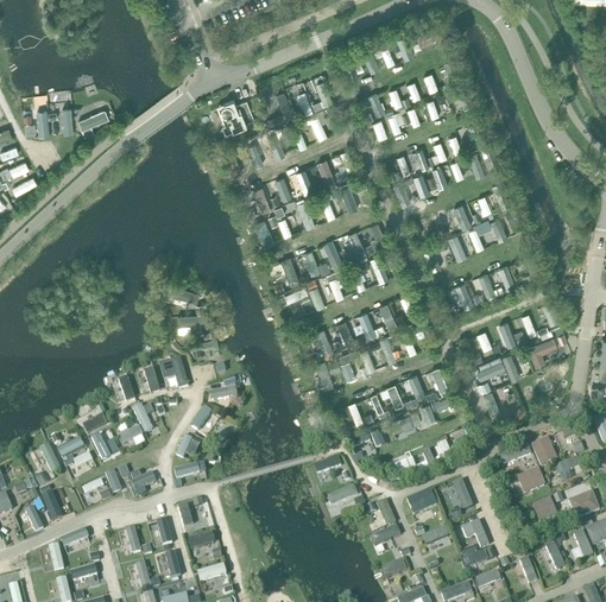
[(414,36),(420,48),(440,39),(435,27),(414,36)]
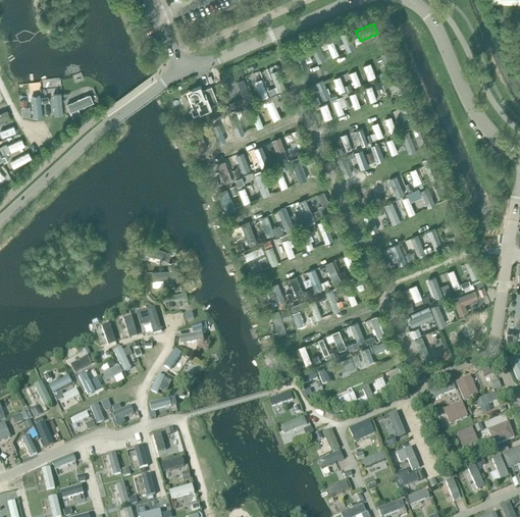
[(349,36),(341,38),(345,53),(353,51),(349,36)]
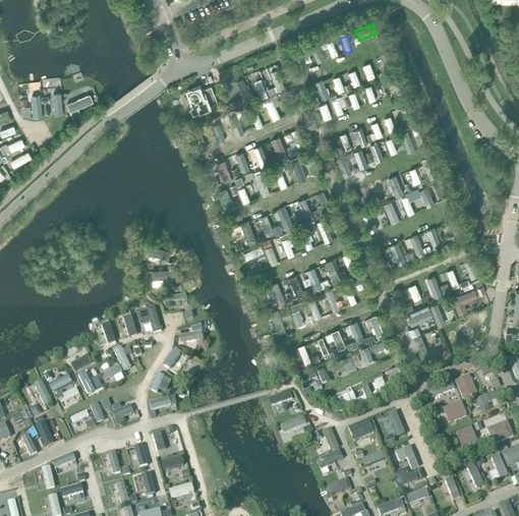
[(331,58),(337,57),(333,42),(326,43),(331,58)]
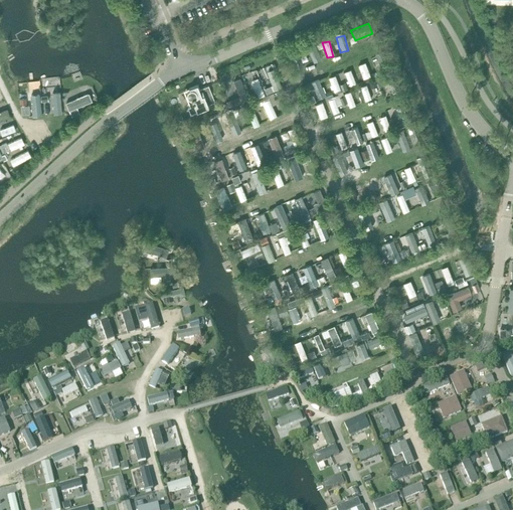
[(313,44),(307,46),(312,63),(318,61),(313,44)]
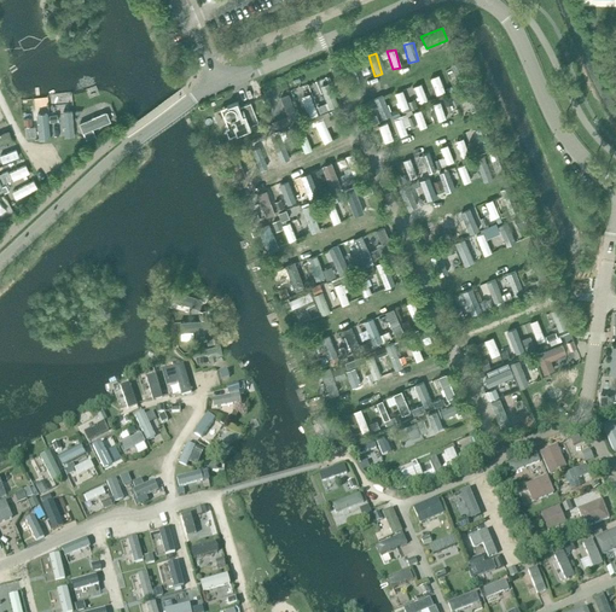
[(355,83),(362,81),(355,64),(349,66),(355,83)]
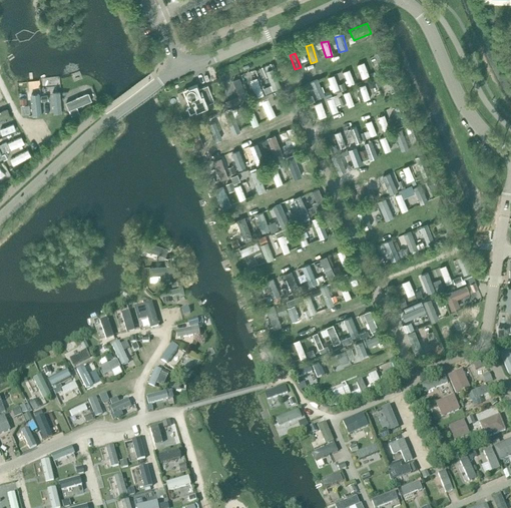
[(363,62),(356,66),(362,79),(369,76),(363,62)]
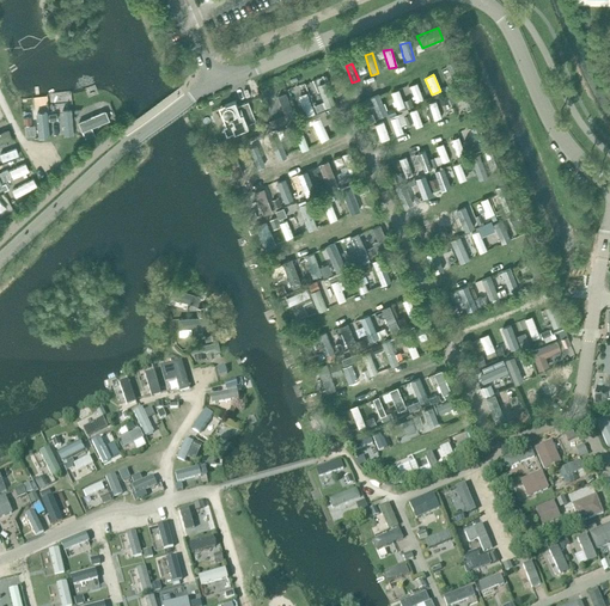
[(324,78),(313,81),(321,103),(312,106),(305,85),(294,89),(305,117),(335,106),(324,78)]
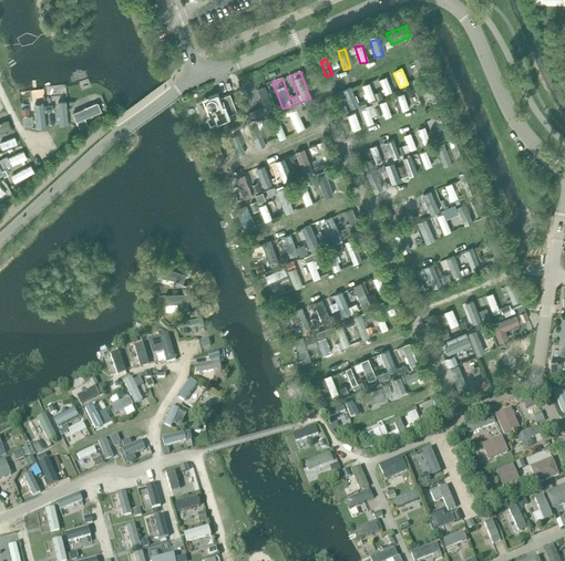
[(384,97),(391,95),(387,78),(380,79),(384,97)]
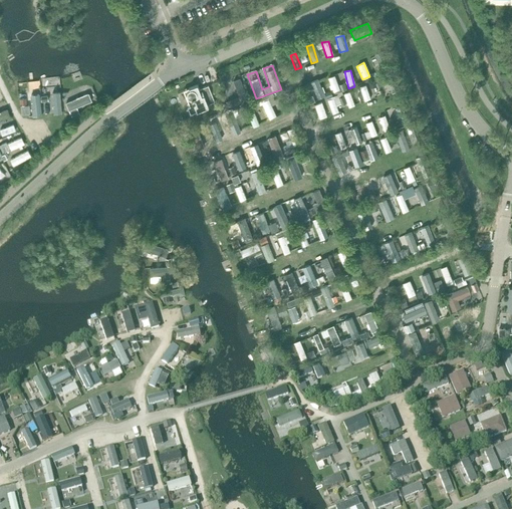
[(334,75),(328,78),(333,94),(346,89),(343,83),(338,85),(334,75)]
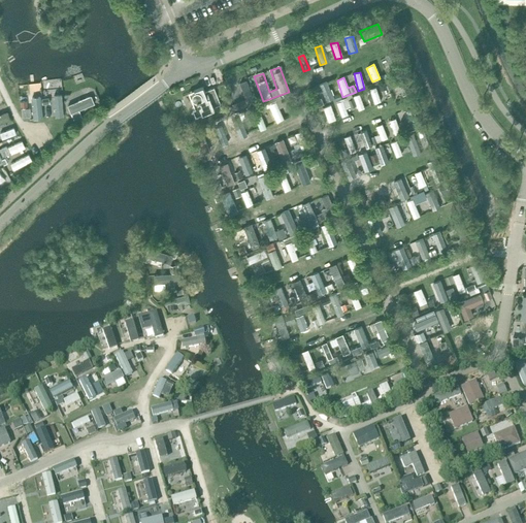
[(328,103),(334,101),(327,82),(321,84),(328,103)]
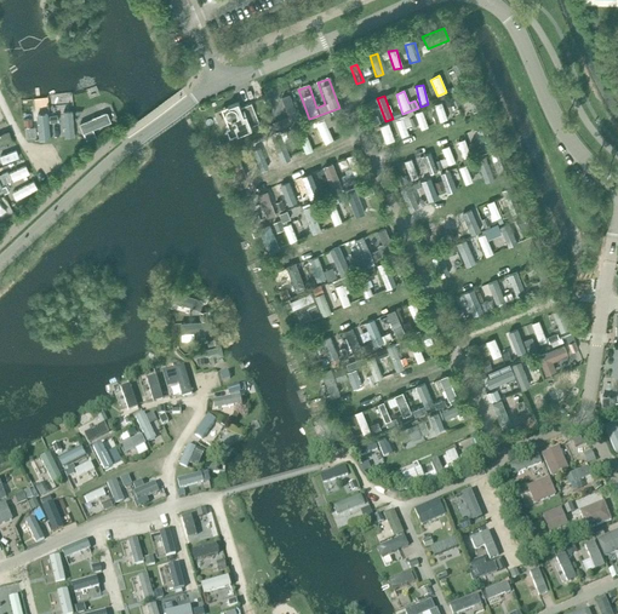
[(275,113),(276,113),(278,119),(295,115),(291,97),(273,101),(275,113)]
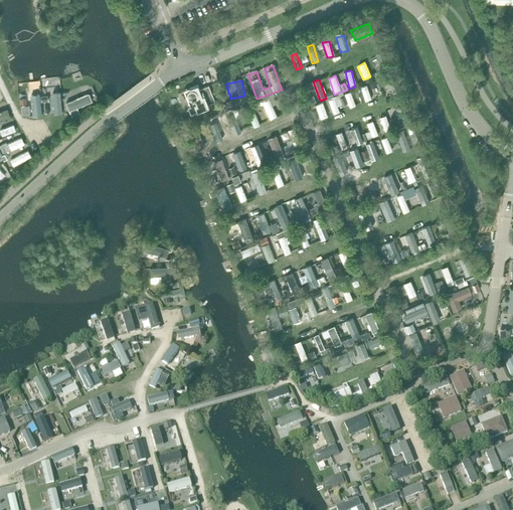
[(364,102),(381,97),(377,81),(360,87),(364,102)]
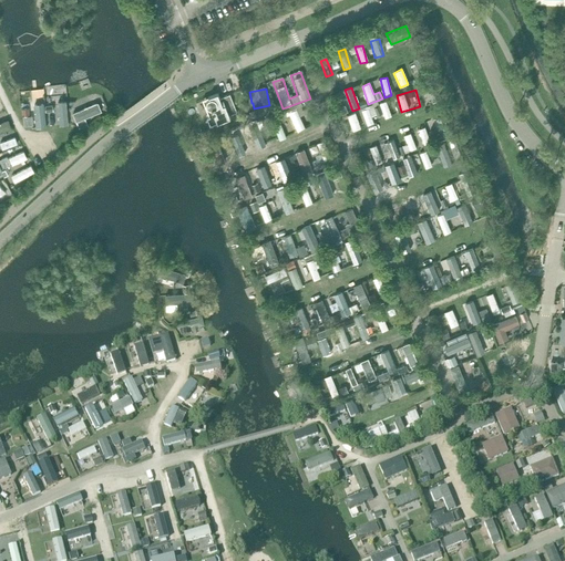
[(205,123),(208,131),(228,123),(227,121),(235,117),(227,100),(217,103),(216,99),(201,105),(207,122),(205,123)]
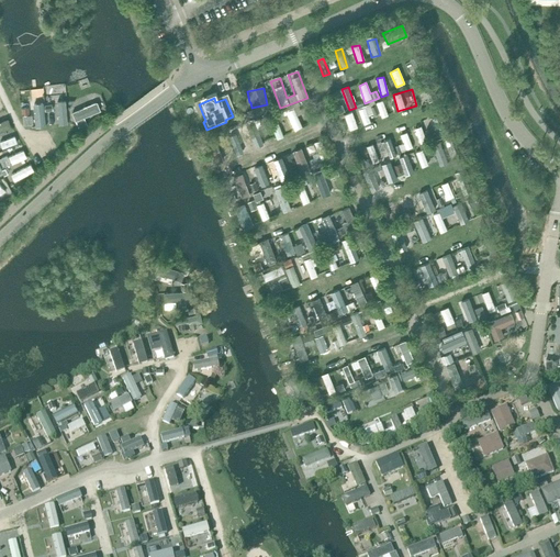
[(57,101),(58,125),(68,125),(67,100),(57,101)]
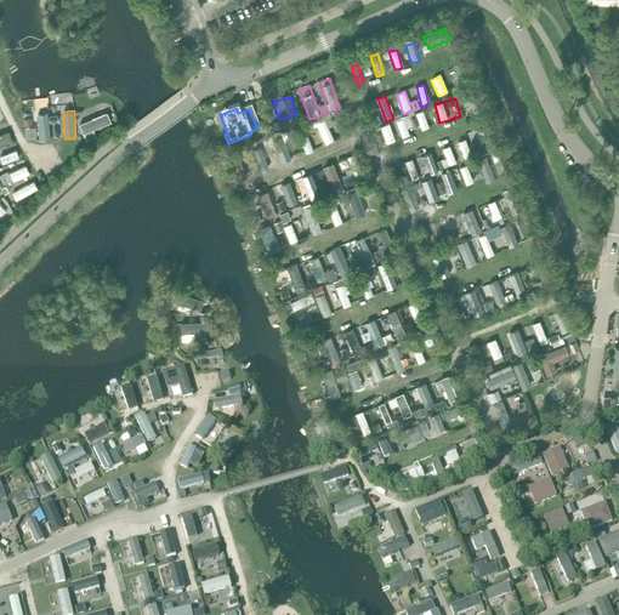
[(89,144),(97,140),(94,131),(112,123),(107,112),(79,125),(89,144)]
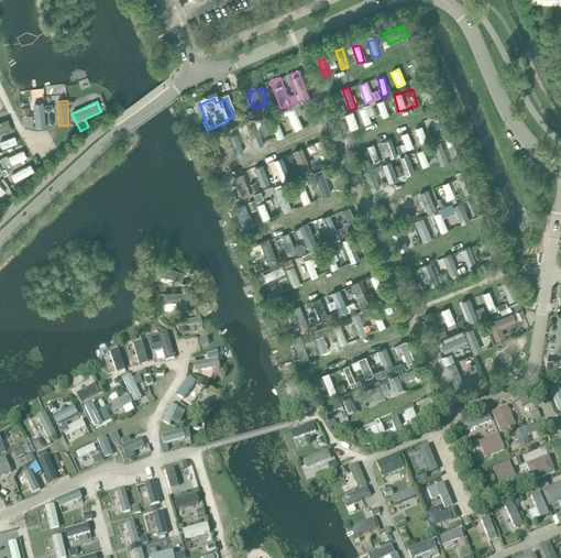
[(383,101),(376,104),(382,119),(389,116),(383,101)]
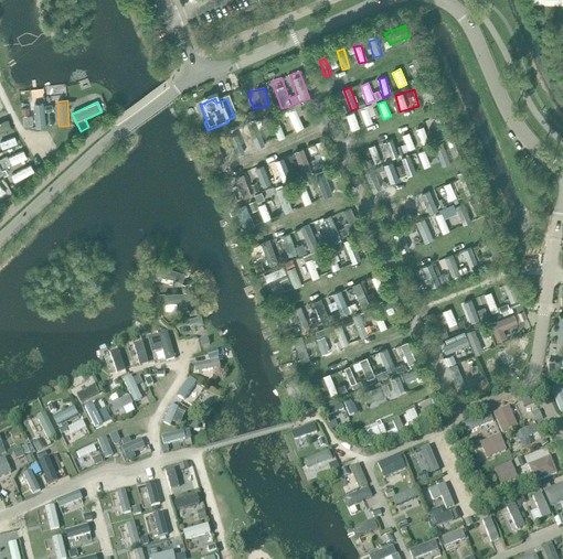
[(336,108),(339,115),(346,111),(343,105),(336,108)]
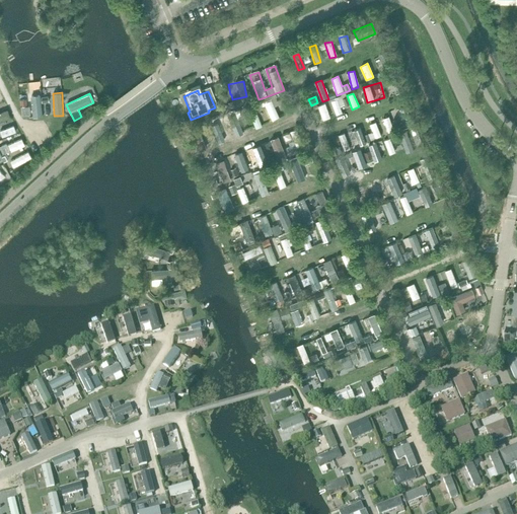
[(336,116),(342,114),(340,107),(346,105),(343,96),(330,100),(336,116)]
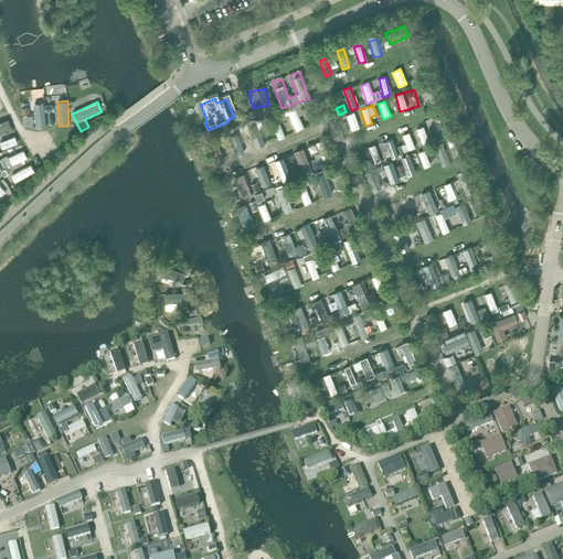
[(295,108),(286,113),(295,131),(304,128),(295,108)]
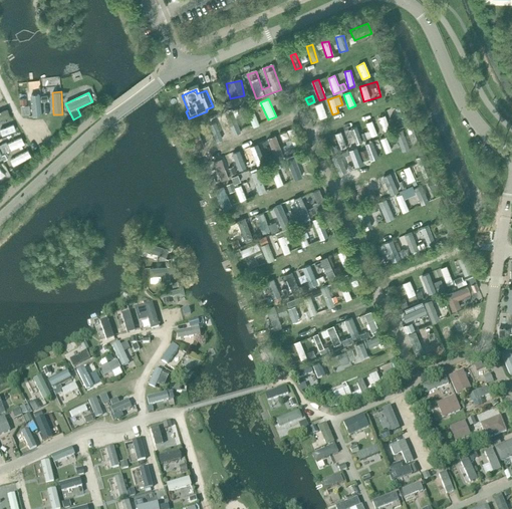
[(315,104),(318,119),(326,117),(323,102),(315,104)]
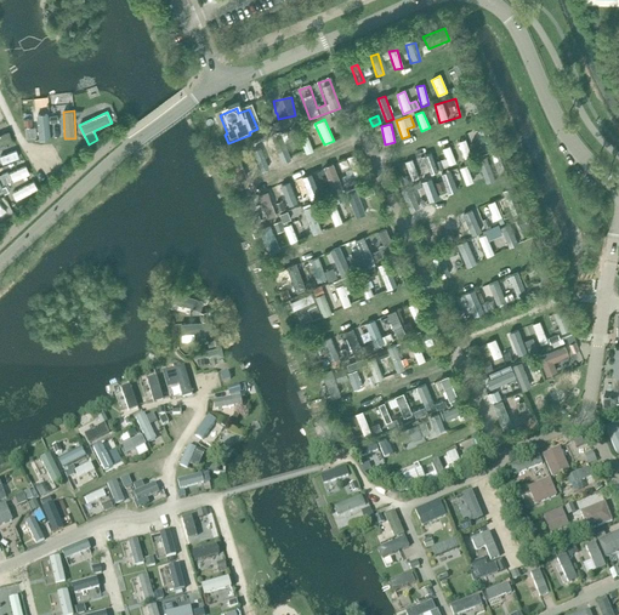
[(305,155),(312,153),(306,129),(297,131),(305,155)]
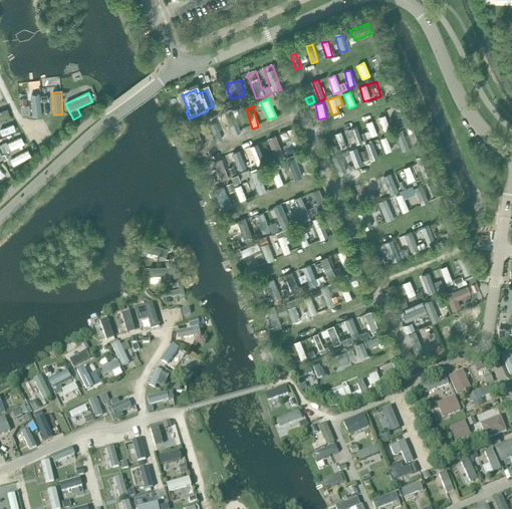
[(399,106),(393,108),(399,122),(405,120),(399,106)]
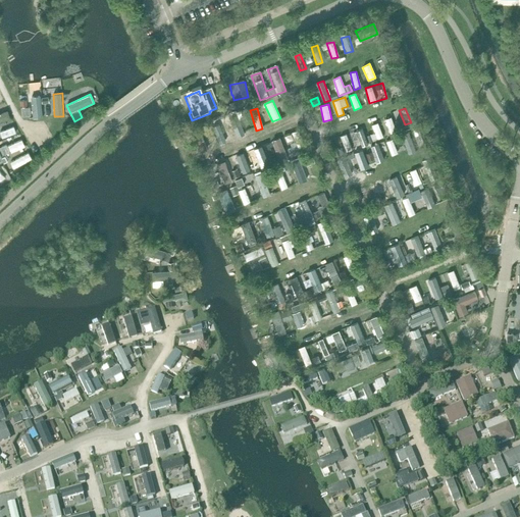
[(7,110),(0,112),(0,122),(11,119),(7,110)]
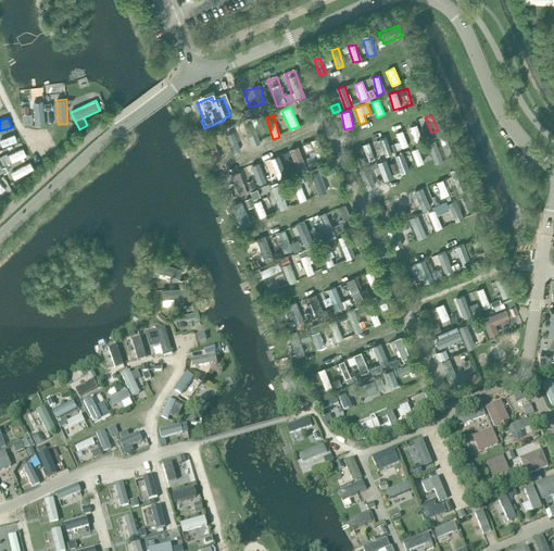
[(410,127),(415,142),(422,140),(417,125),(410,127)]
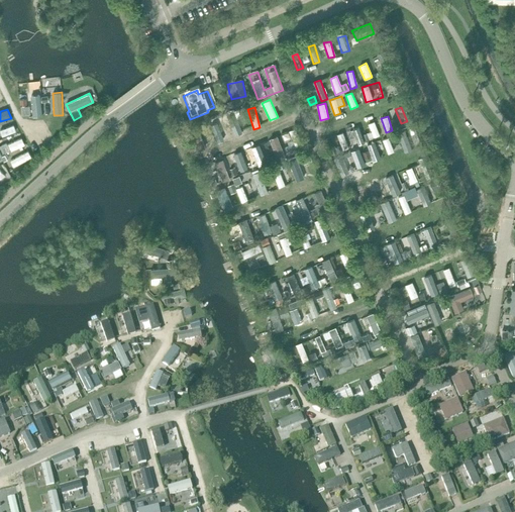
[(240,133),(239,120),(231,120),(231,133),(240,133)]
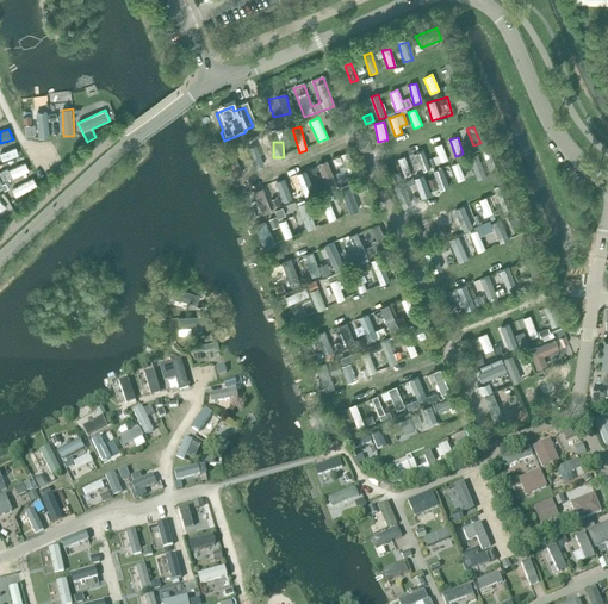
[(434,147),(438,156),(433,157),(435,167),(448,162),(441,144),(434,147)]
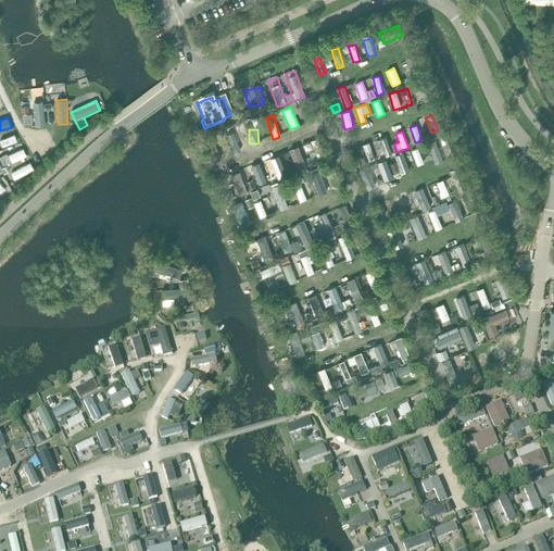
[(233,134),(226,136),(234,153),(240,150),(233,134)]
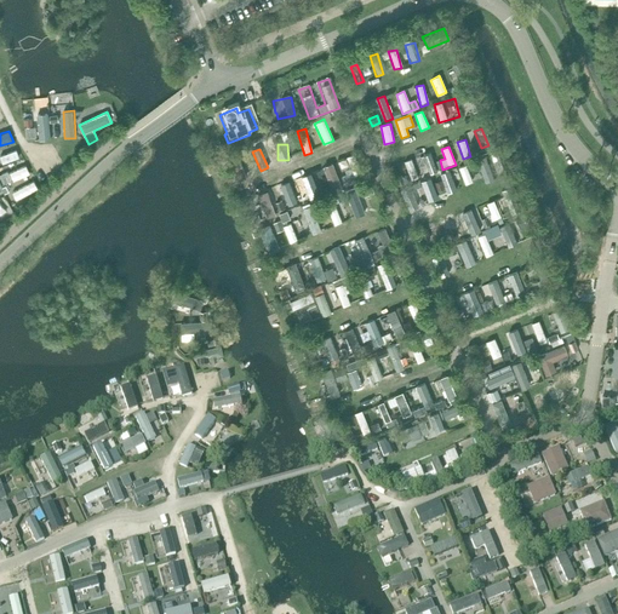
[(0,164),(1,166),(19,159),(16,150),(0,156),(0,164)]
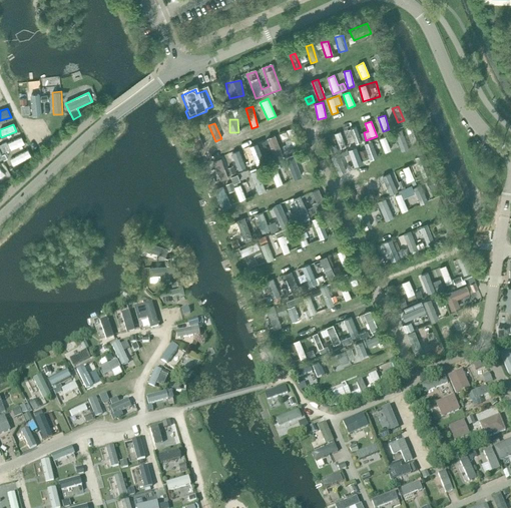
[(347,138),(350,146),(363,141),(357,126),(351,128),(354,136),(347,138)]
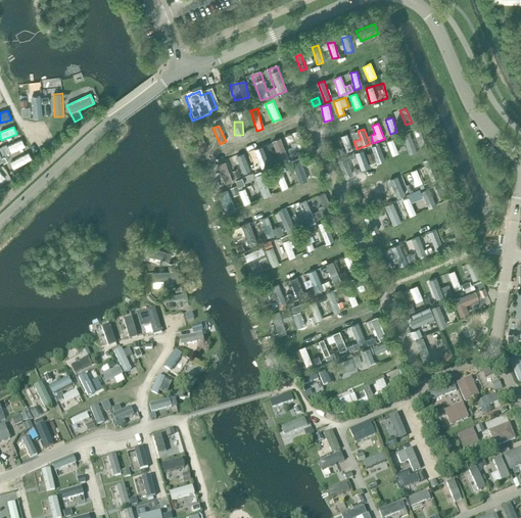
[(292,133),(297,149),(303,147),(299,131),(292,133)]
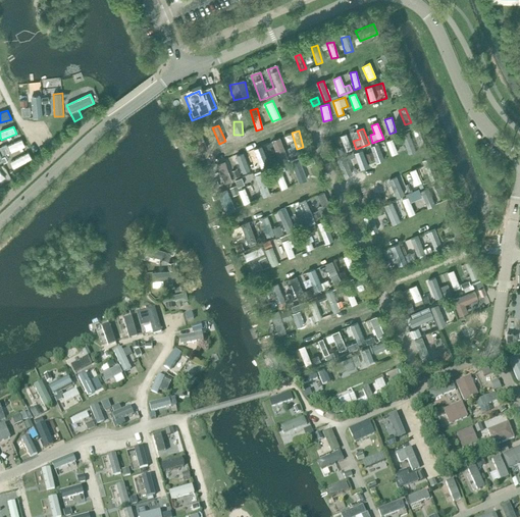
[(346,134),(340,137),(347,153),(353,151),(346,134)]
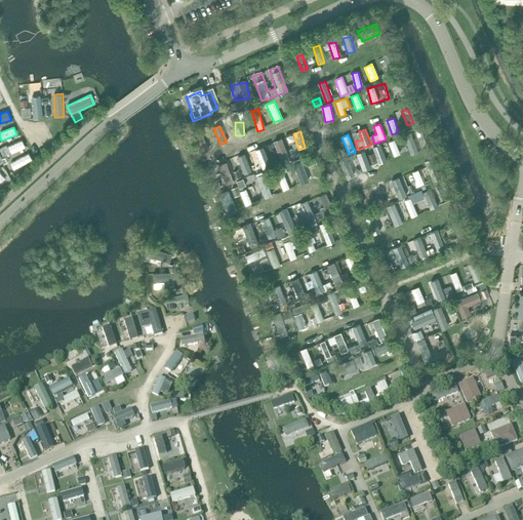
[(404,137),(410,155),(417,153),(411,134),(404,137)]
